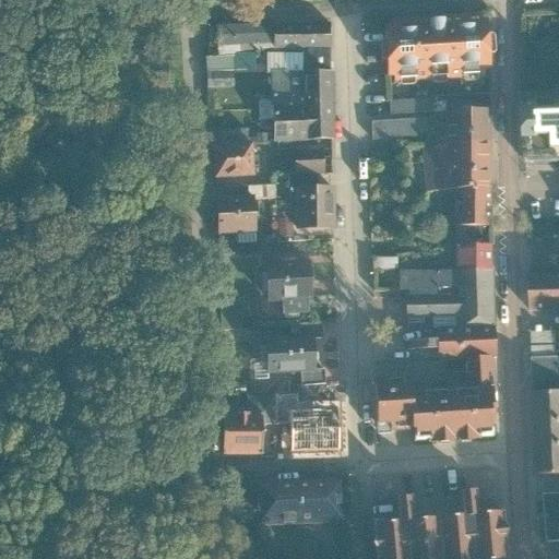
[(390,26),(384,27),(387,74),(393,74),(393,81),(482,75),(482,70),(487,69),(485,21),(478,22),(478,15),(440,18),(440,21),(429,21),(428,19),(390,21),(390,26)]
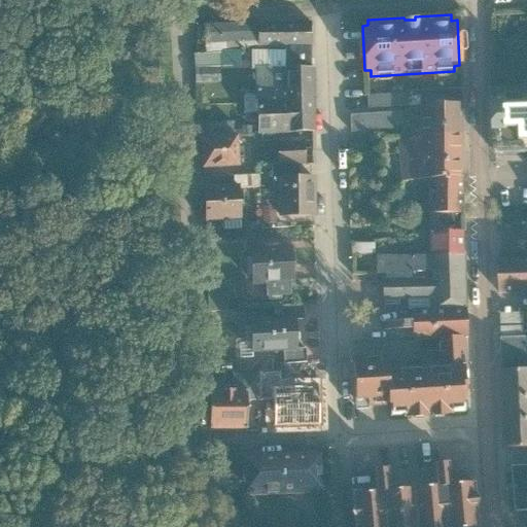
[(256,24),(257,46),(273,45),(289,45),(290,45),(311,44),(311,23),(256,24)]
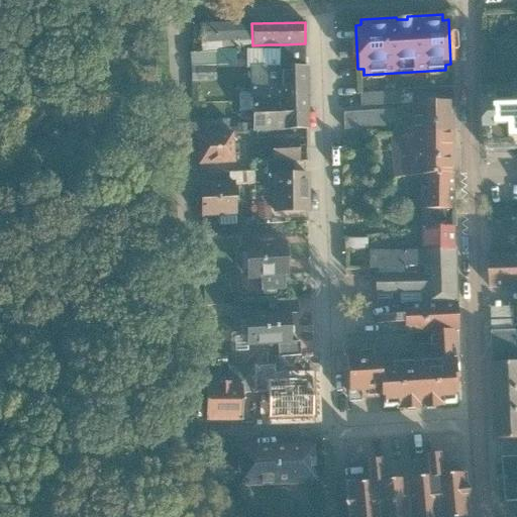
[(200,24),(200,40),(250,38),(249,23),(200,24)]
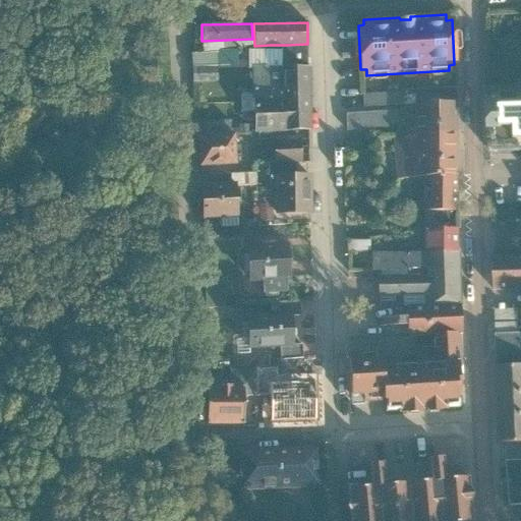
[(286,45),(286,68),(307,68),(307,44),(287,45),(286,45)]
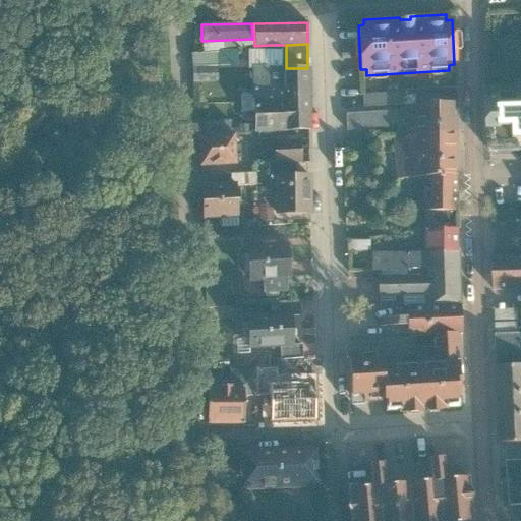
[(218,51),(193,52),(193,64),(218,63),(218,51)]
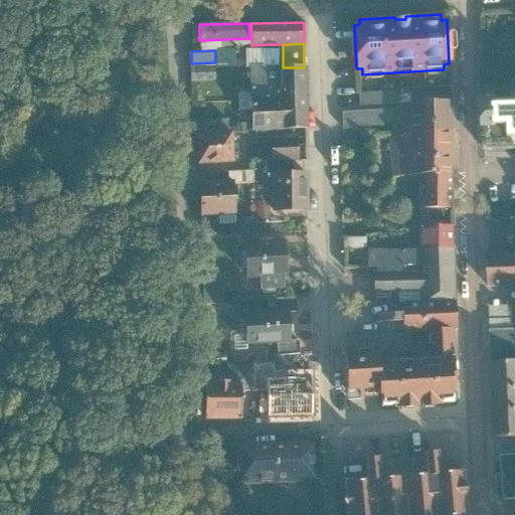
[(215,65),(198,66),(199,78),(216,78),(215,65)]
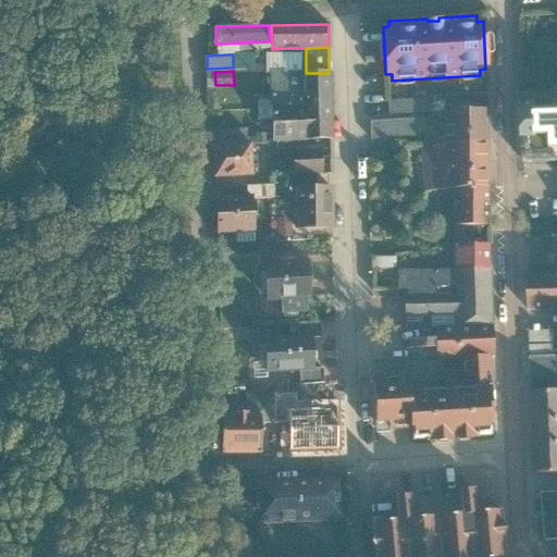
[(270,73),(270,97),(273,140),(330,138),(329,73),(306,73),(270,73)]
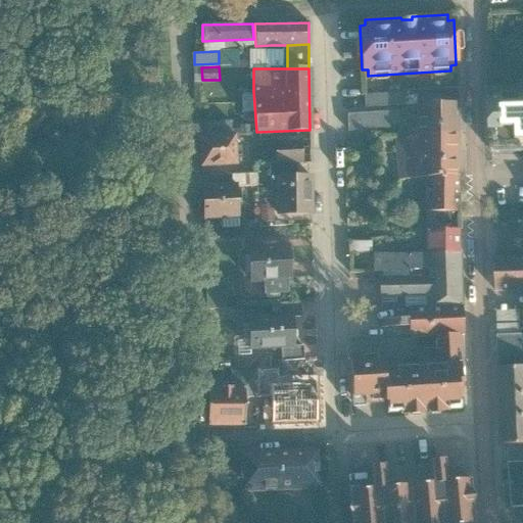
[(406,91),(366,93),(366,104),(406,103),(406,91)]
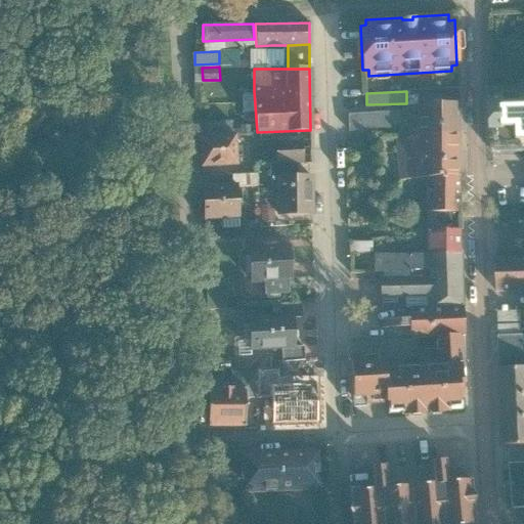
[(523,91),(492,93),(495,151),(523,150),(523,91)]
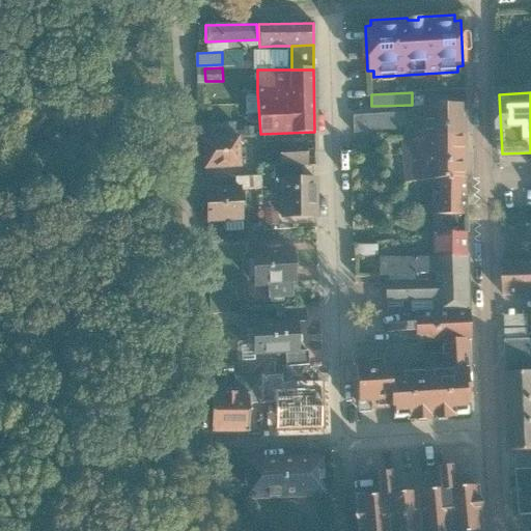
[(464,132),(464,102),(427,102),(427,132),(464,132)]
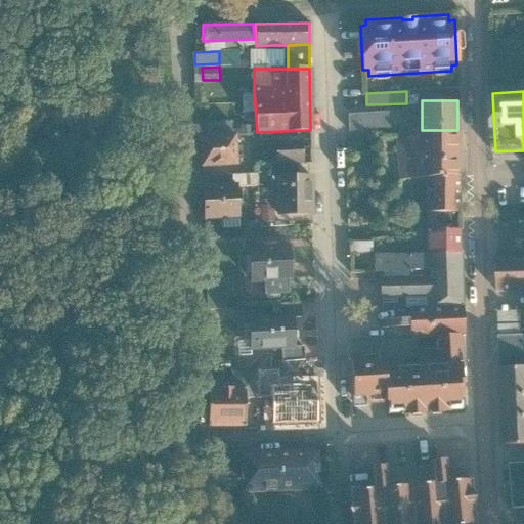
[(401,111),(349,113),(350,130),(401,128),(401,111)]
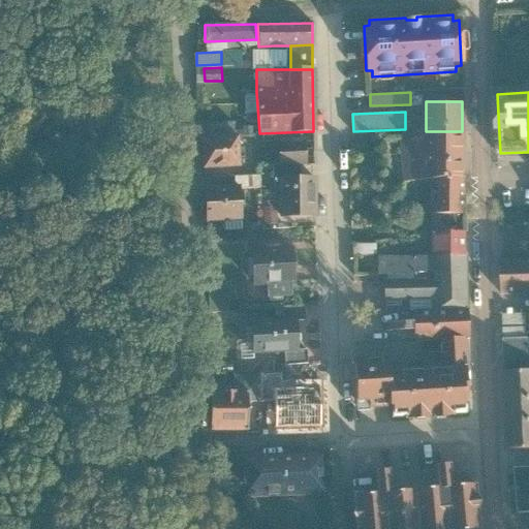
[(208,122),(208,133),(237,132),(237,121),(208,122)]
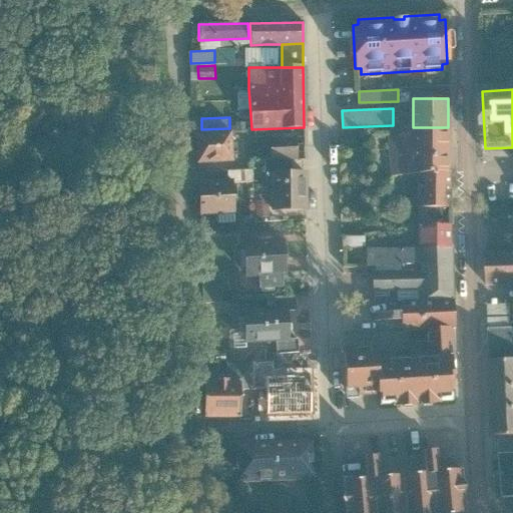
[(448,127),(413,127),(413,132),(388,132),(389,170),(418,169),(447,169),(448,127)]
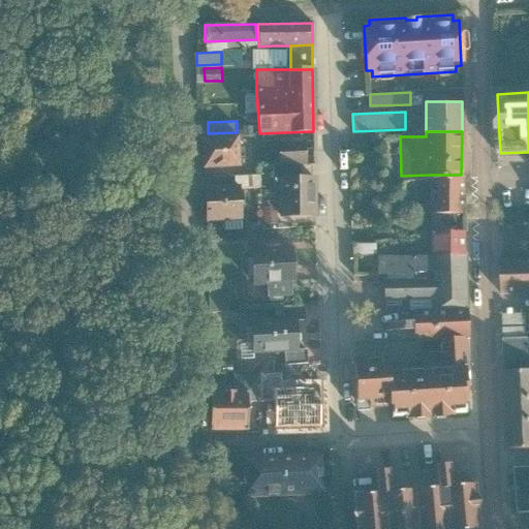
[(241,165),(240,132),(237,132),(208,133),(206,133),(206,166),(241,165)]
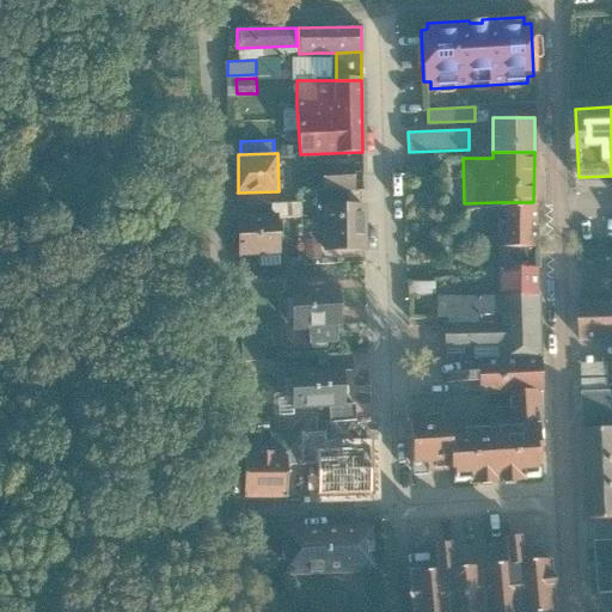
[(355,159),(324,160),(324,190),(355,189),(355,159)]
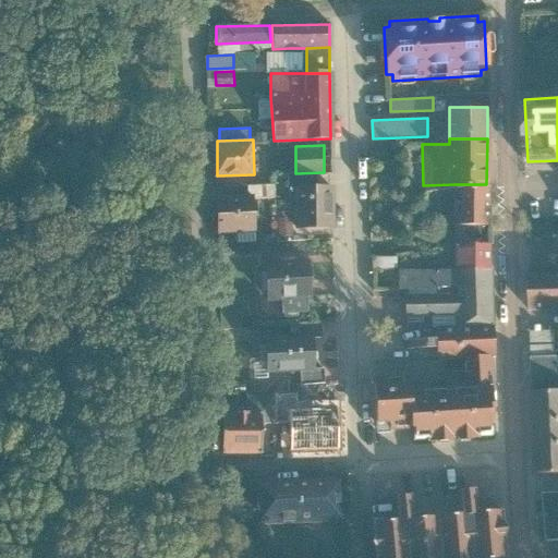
[(275,181),(253,182),(254,196),(275,195),(275,181)]
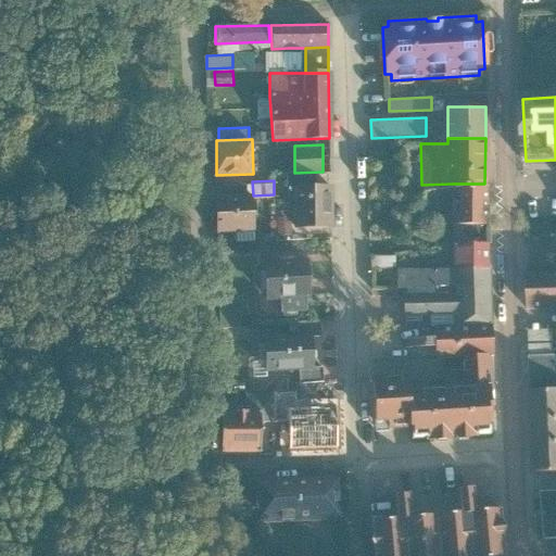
[(484,225),(484,184),(453,184),(454,225),(484,225)]
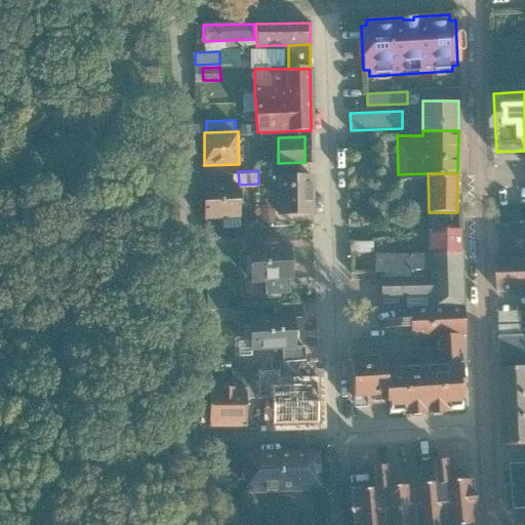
[(278,178),(279,215),(312,214),(312,175),(298,176),(278,176),(278,178)]
